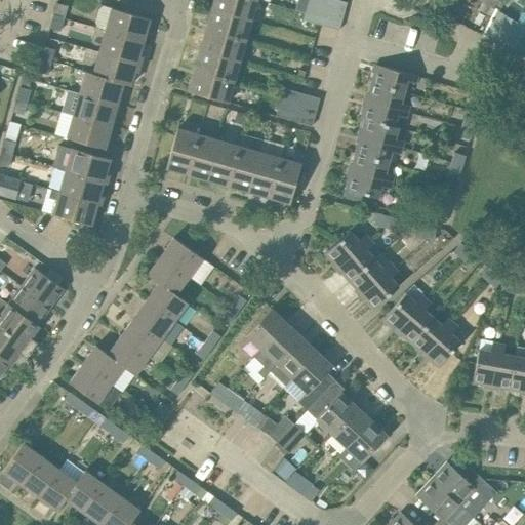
[(256,0),(213,0),(188,90),(228,103),(256,0)]
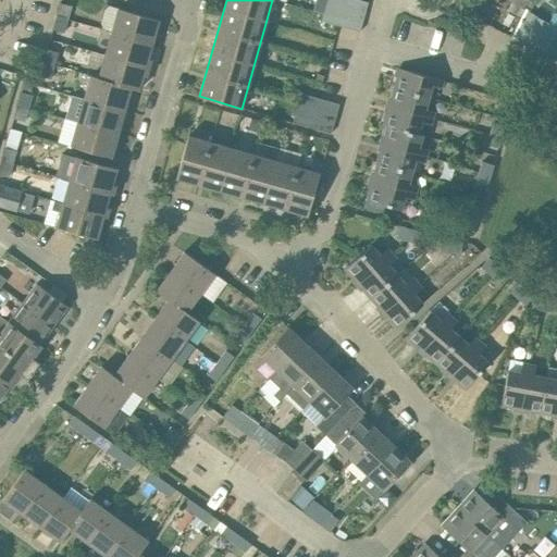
[(368,2),(359,0),(326,0),(321,21),(360,32),(368,2)]
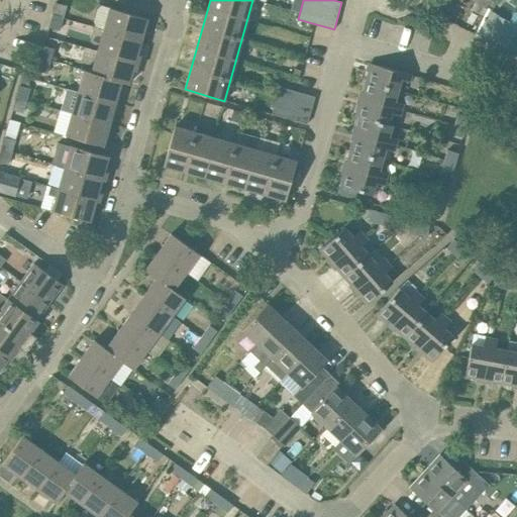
[(483,16),(491,0),(472,0),(475,2),(471,9),(483,16)]
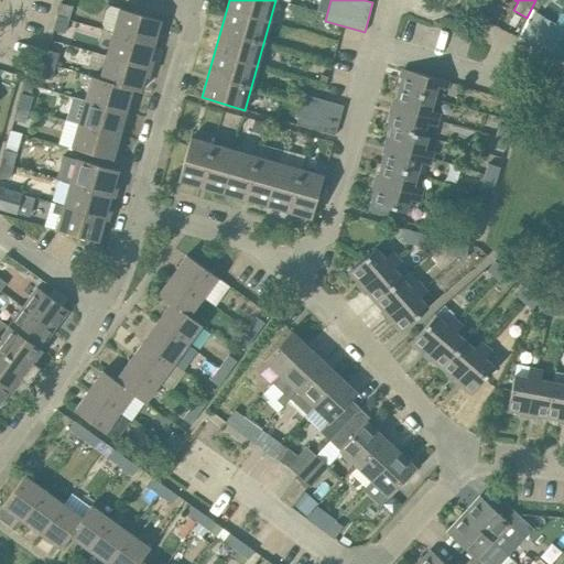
[(62,3),(58,15),(69,20),(73,7),(62,3)]
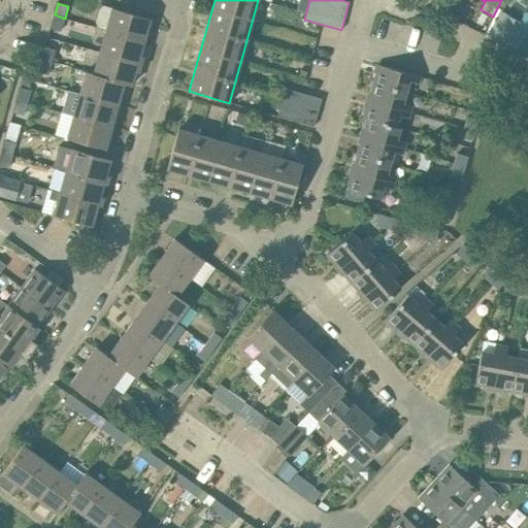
[(106,28),(105,30),(144,41),(151,19),(111,7),(111,10),(103,8),(99,11),(97,21),(99,26),(106,28)]
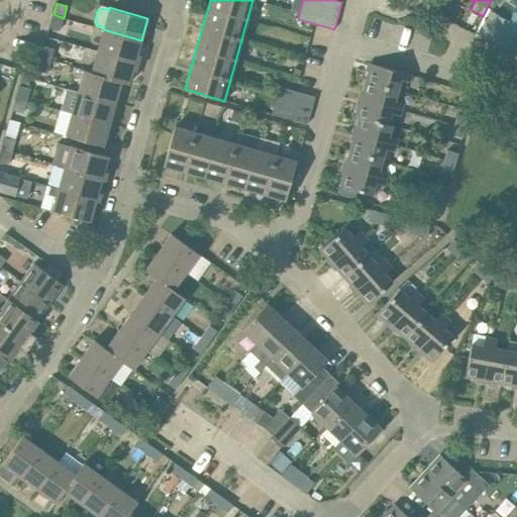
[(516,12),(514,11),(497,43),(514,53),(516,46),(516,12)]
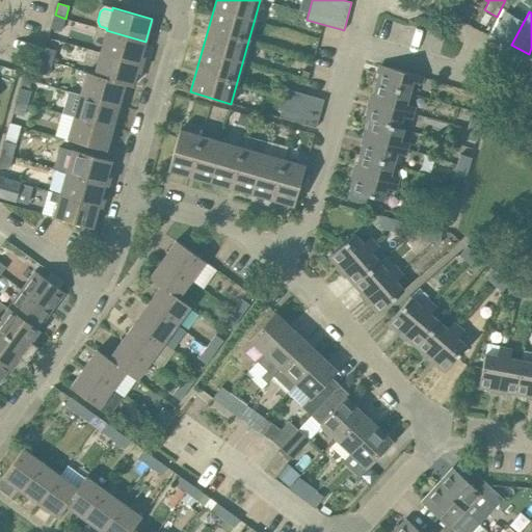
[(65,19),(55,15),(51,27),(61,30),(65,19)]
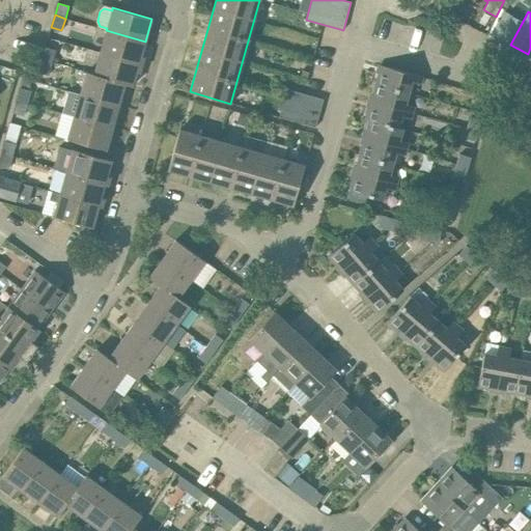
[(145,42),(106,30),(100,52),(139,63),(145,42)]
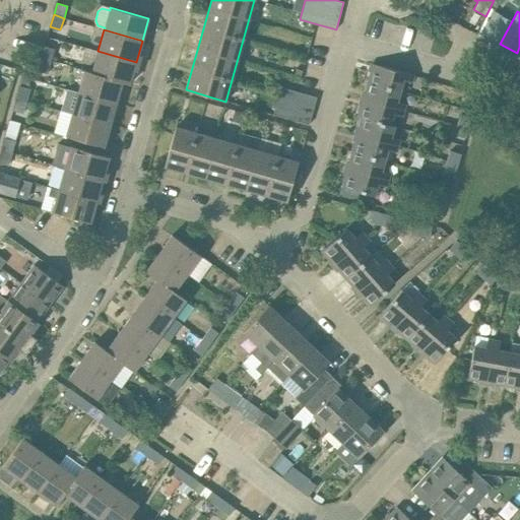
[(41,58),(51,61),(55,49),(45,46),(41,58)]
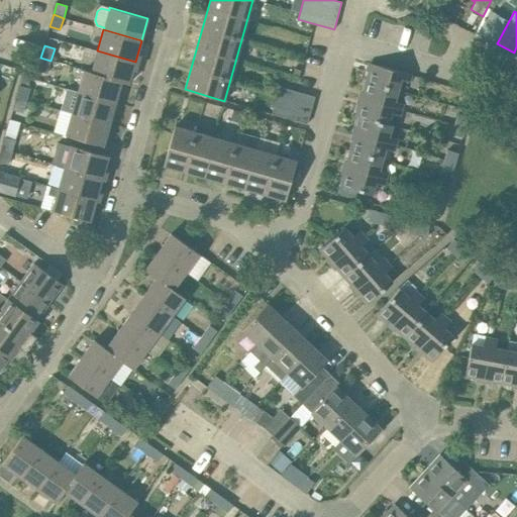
[(135,62),(97,50),(91,73),(121,81),(129,83),(135,62)]
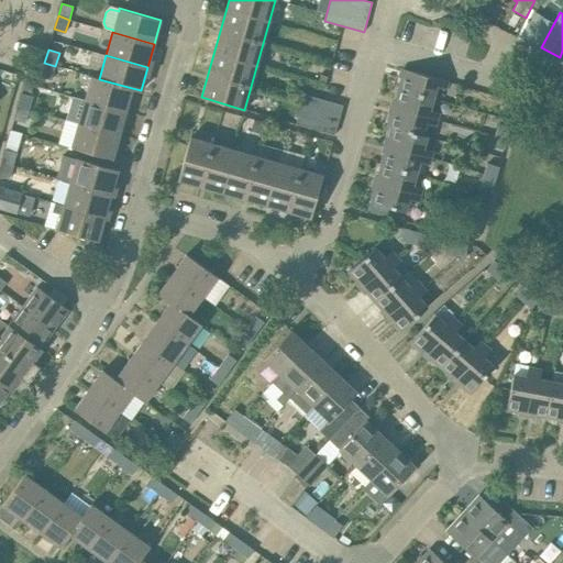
[(55,66),(44,63),(41,76),(51,79),(55,66)]
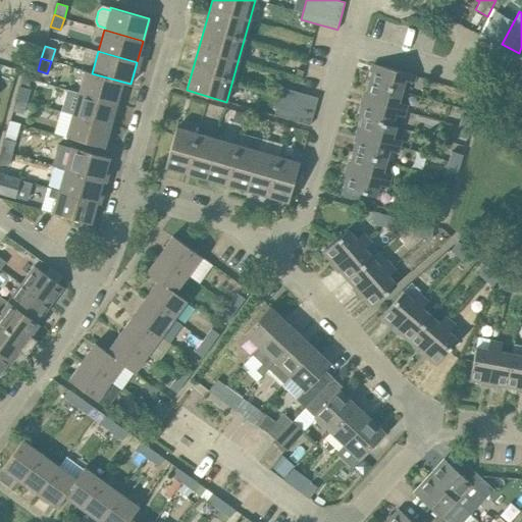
[(374,64),(369,82),(402,92),(405,81),(414,83),(416,75),(374,64)]
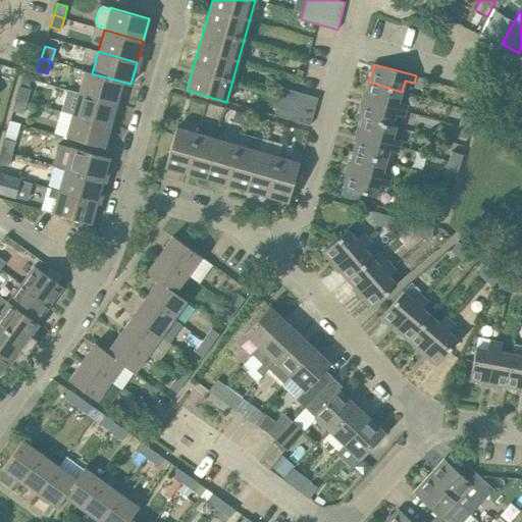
[(85,71),(79,93),(116,103),(122,82),(92,73),(85,71)]
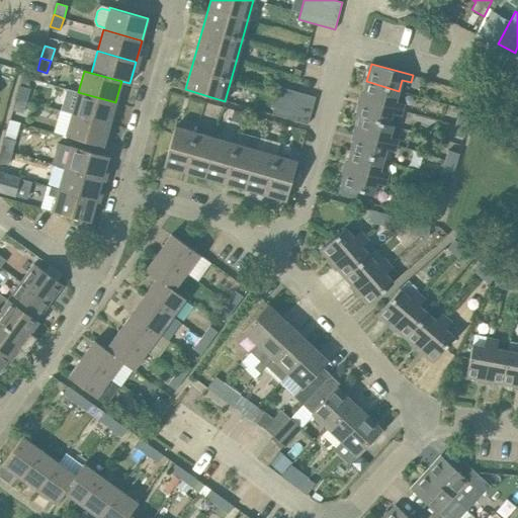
[(23,76),(17,98),(26,100),(30,88),(28,87),(30,79),(23,76)]
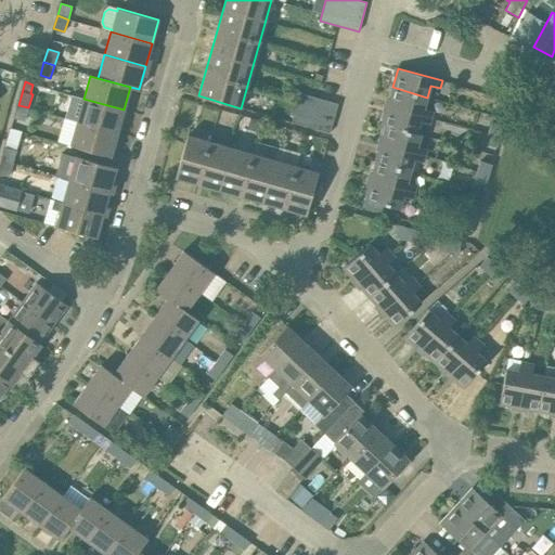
[(427,98),(392,87),(387,105),(431,118),(433,112),(424,110),(427,98)]
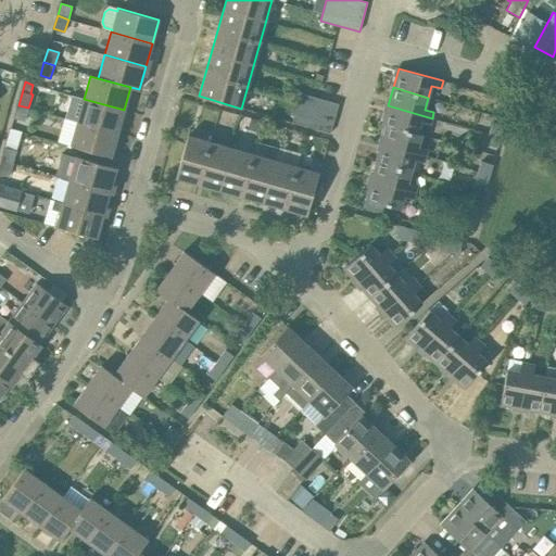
[(339,104),(318,98),(300,93),(291,123),(330,134),(339,104)]
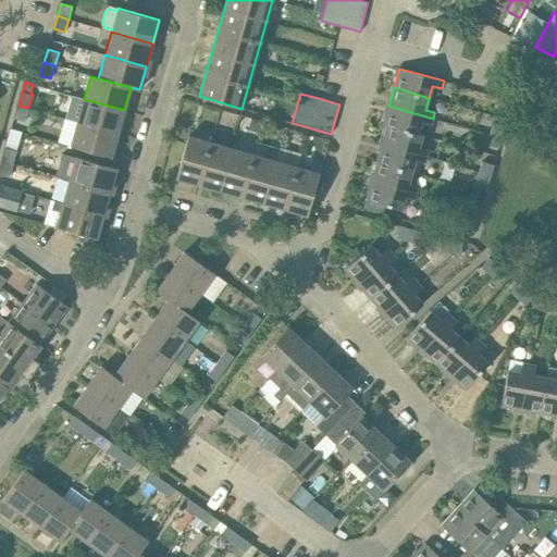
[(511,100),(500,97),(497,107),(509,110),(511,100)]
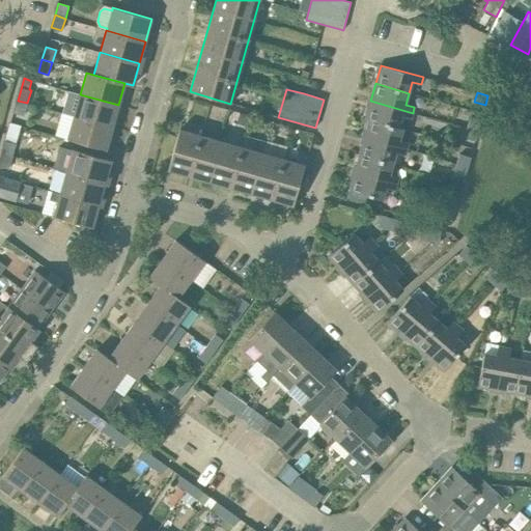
[(112,128),(118,105),(80,94),(74,116),(112,128)]
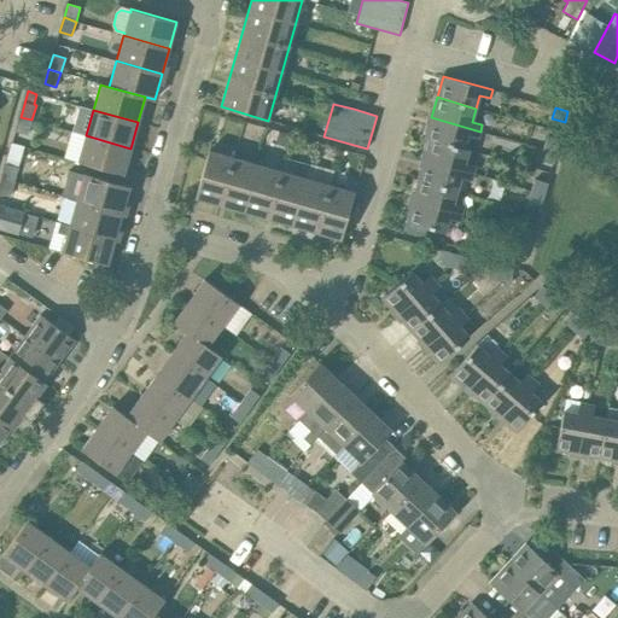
[(203,116),(199,128),(209,132),(213,120),(203,116)]
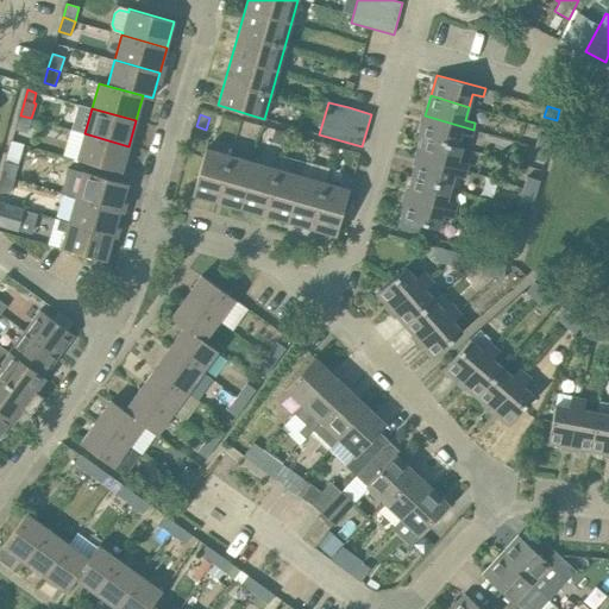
[(31,118),(20,115),(17,127),(27,131),(31,118)]
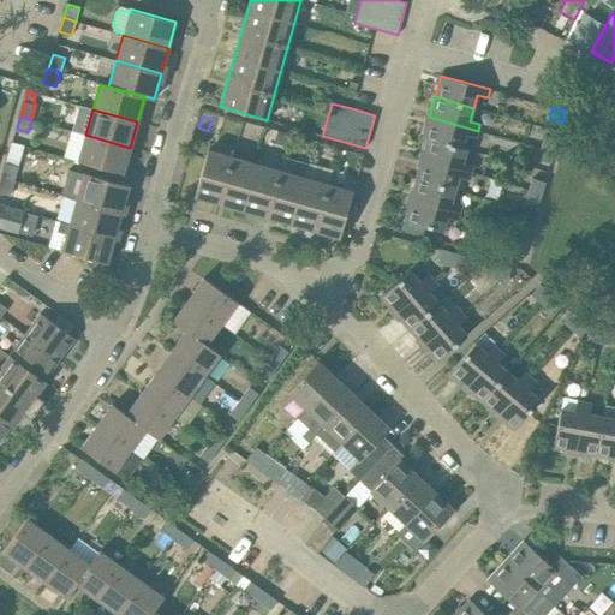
[(478,131),(429,117),(423,137),(467,150),(467,149),(463,148),(466,136),(476,138),(478,131)]
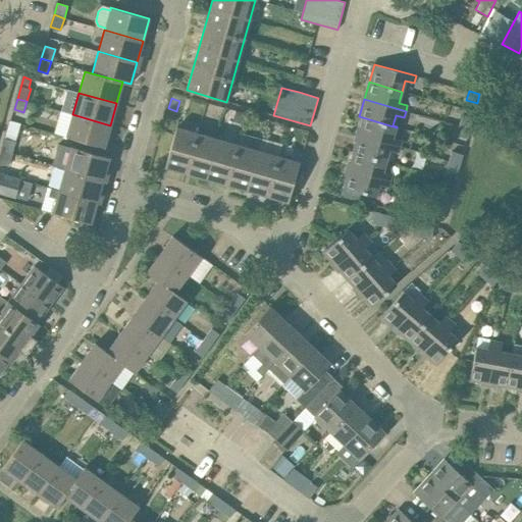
[(247,114),(237,111),(233,120),(245,123),(247,114)]
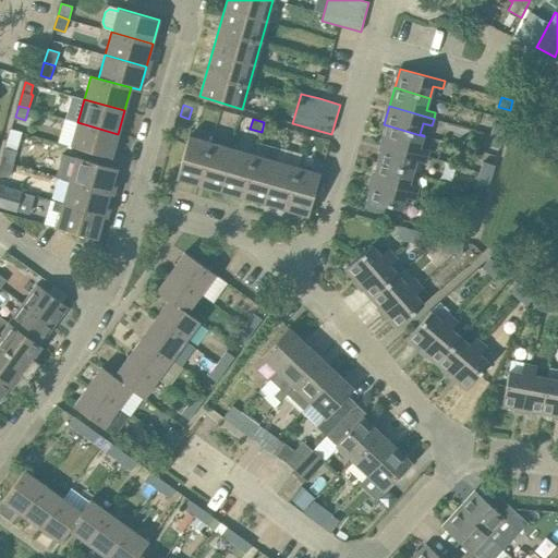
[(118,134),(77,122),(71,146),(111,157),(118,134)]
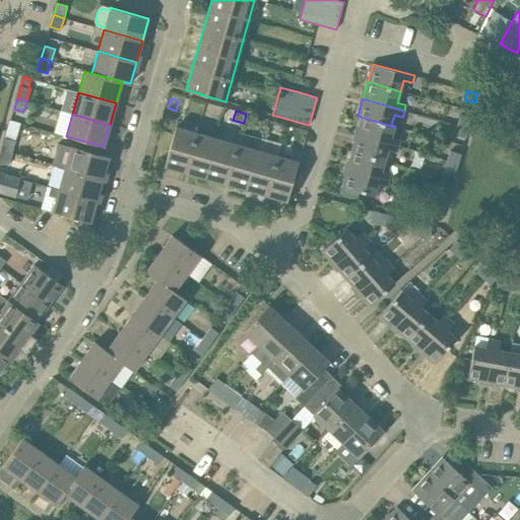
[(395,127),(358,116),(358,117),(362,118),(356,134),(398,146),(400,140),(392,138),(395,127)]
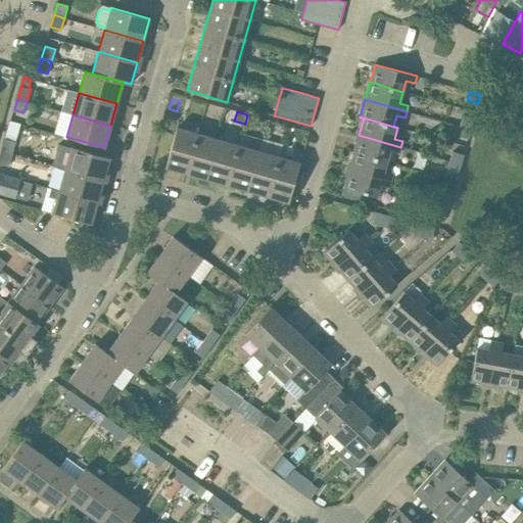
[(460,127),(472,129),(474,120),(463,117),(460,127)]
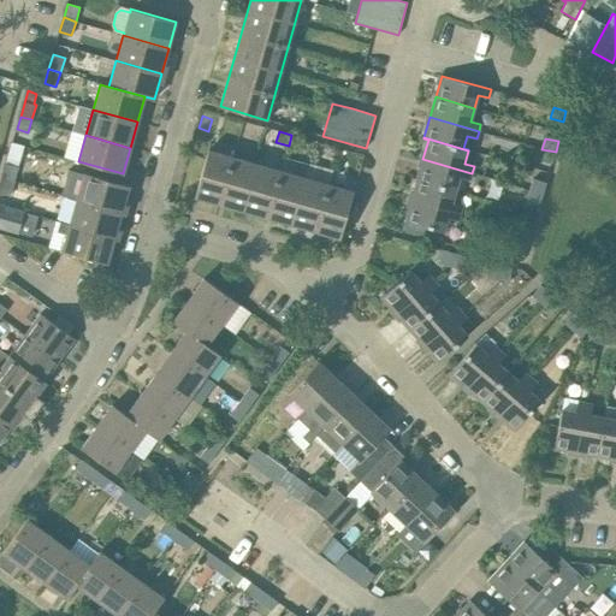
[(10,143),(0,178),(15,182),(24,147),(10,143)]
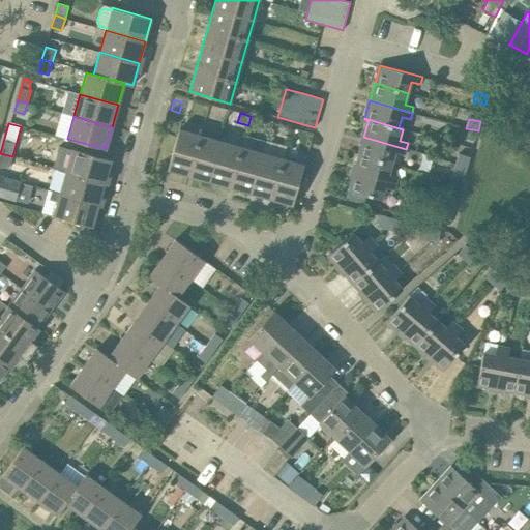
[(476,141),(478,130),(466,128),(464,138),(476,141)]
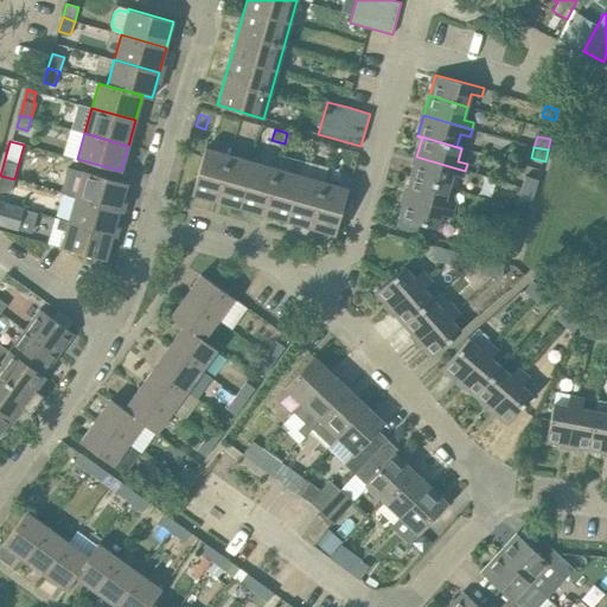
[(336,235),(349,189),(205,148),(192,195),(336,235)]
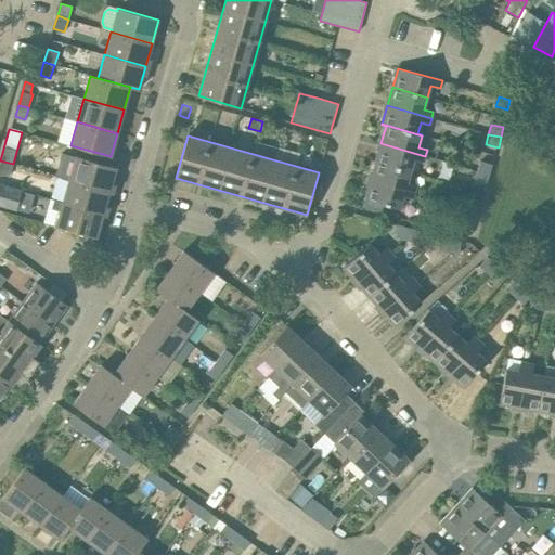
[(425,156),(381,143),(375,162),(411,171),(414,160),(424,163),(425,156)]
